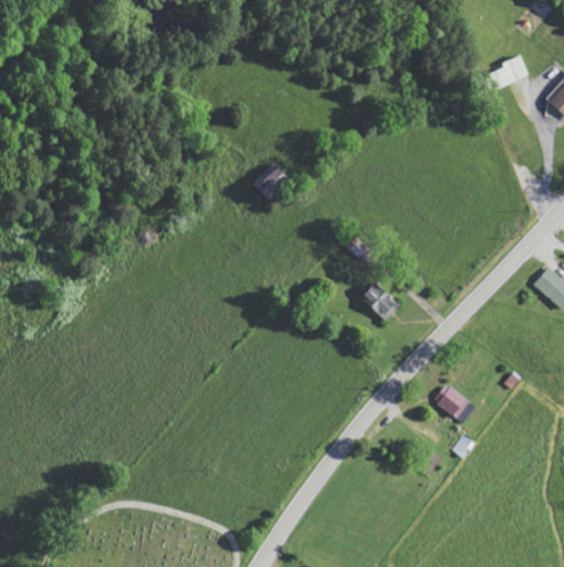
[(529,76),(523,58),(490,66),(495,85),(529,76)]
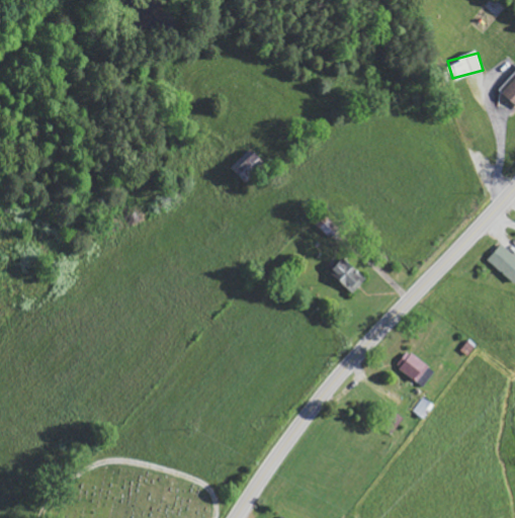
[(514,104),(514,72),(499,89),(514,104)]
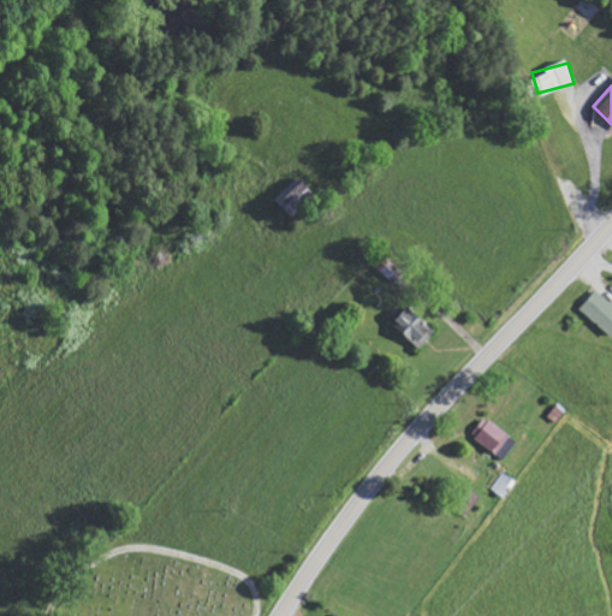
[(315,191),(298,176),(273,201),(290,217),(315,191)]
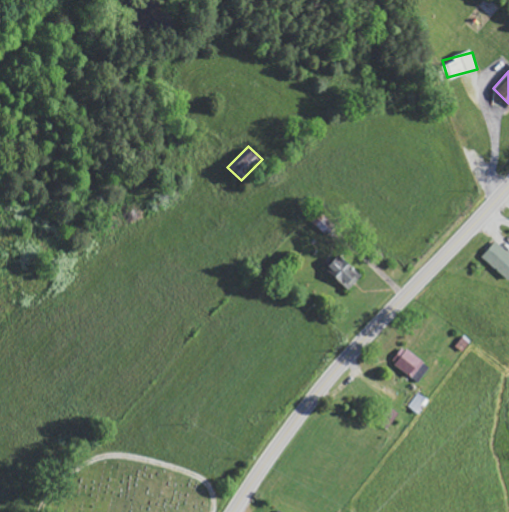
[(508,278),(508,253),(493,241),(481,258),(508,278)]
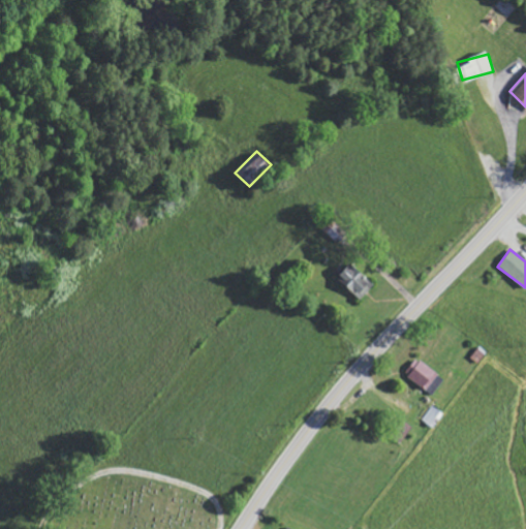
[(336,277),(358,299),(373,284),(351,262),(336,277)]
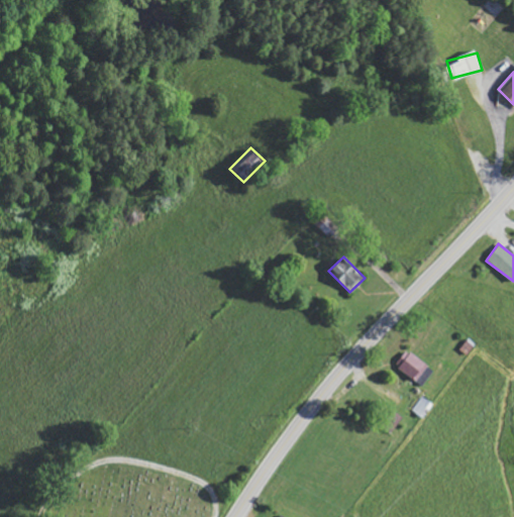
[(433,367),(404,350),(394,368),(423,385),(433,367)]
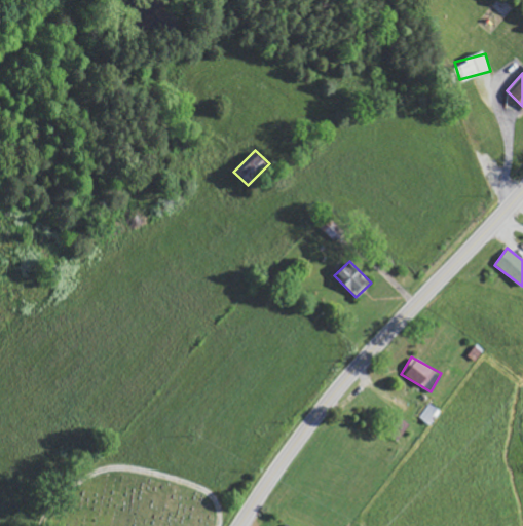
[(417,418),(427,425),(438,409),(426,403),(417,418)]
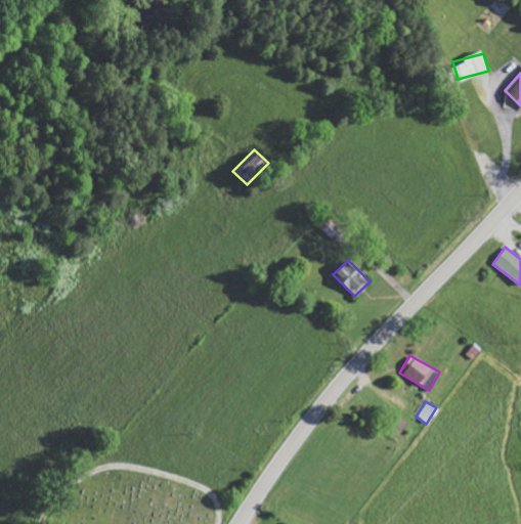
All buildings are outlined.
